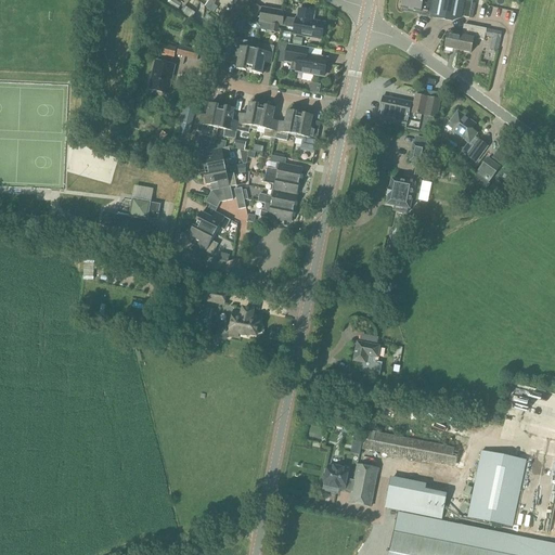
[(173,0),(171,0),(168,5),(178,11),(181,4),(173,0)]
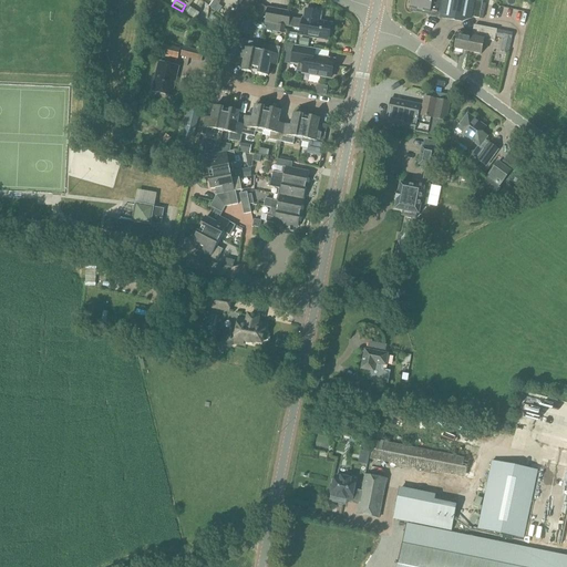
[(210,0),(207,6),(217,12),(223,4),(219,1),(219,0),(210,0)]
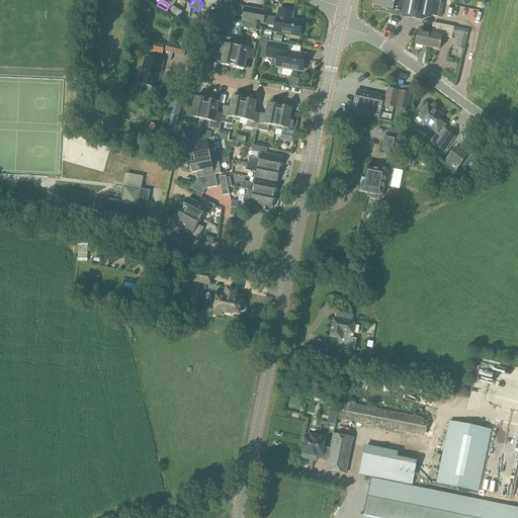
[(433,0),(375,0),(374,8),(392,11),(391,14),(401,16),(402,14),(403,14),(402,16),(422,20),(431,17),(431,16),(438,17),(441,3),(434,1),(433,0)]
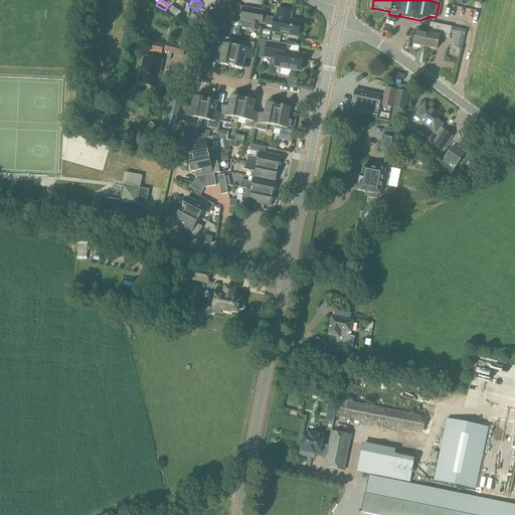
[(168,12),(176,15),(178,9),(170,6),(168,12)]
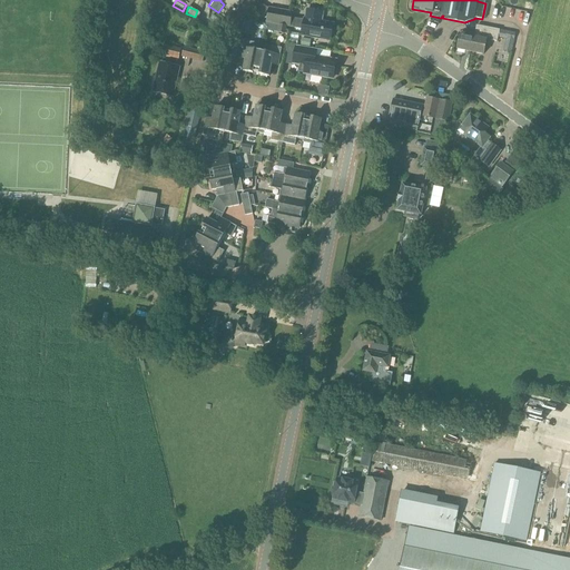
[(292,13),(268,9),(266,23),(288,27),(292,13)]
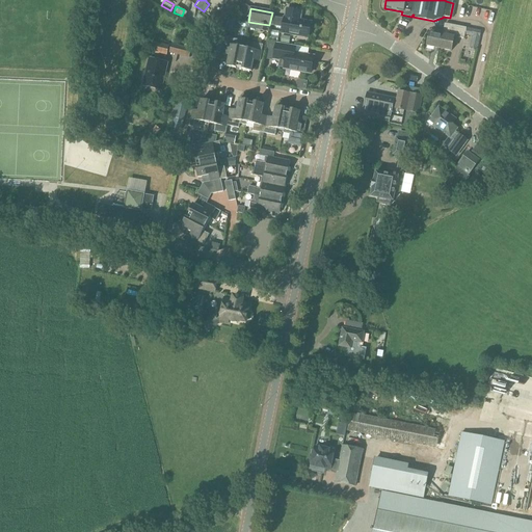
[(284,18),(281,33),(308,37),(308,33),(310,32),(311,28),(310,26),(310,22),(299,20),(300,12),(296,11),(295,9),(291,9),(289,10),(285,9),(284,18)]
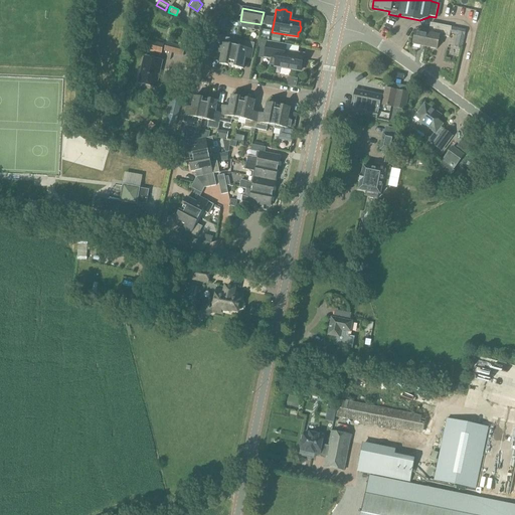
[(431,23),(428,32),(431,29),(438,30),(439,24),(432,23),(431,23)]
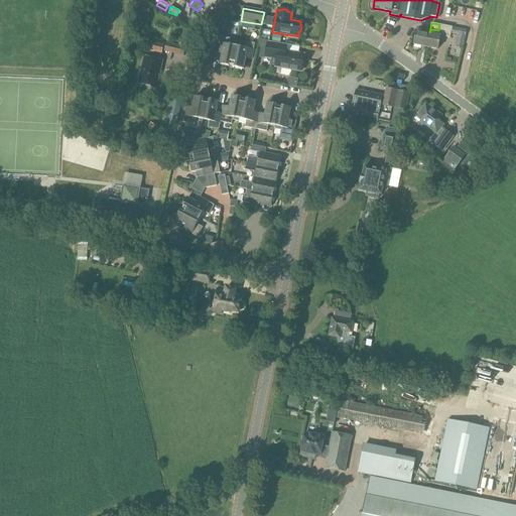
[(428,33),(426,47),(437,49),(440,35),(450,38),(453,27),(439,24),(438,30),(431,29),(429,32),(429,33),(428,33)]
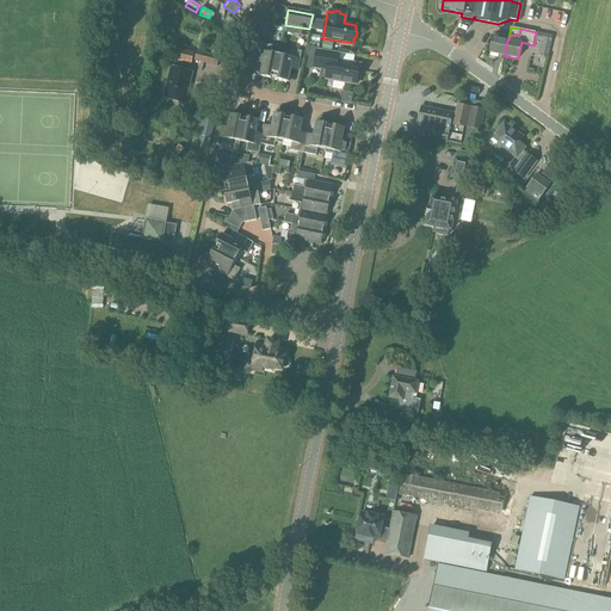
[(505,56),(507,39),(494,37),(491,53),(505,56)]
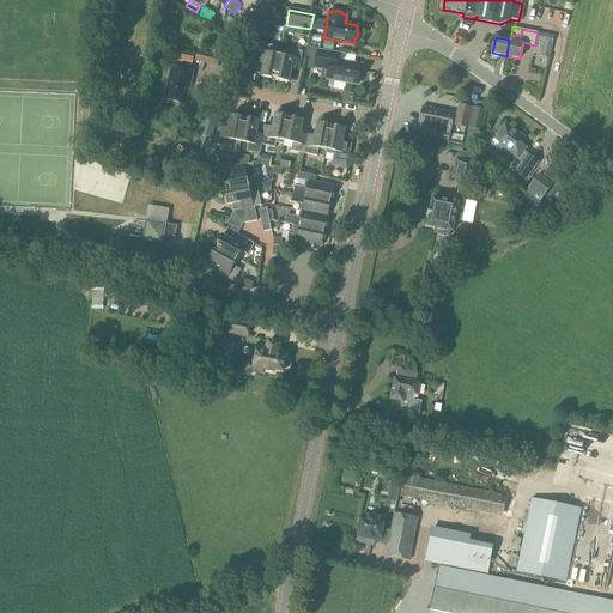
[(275,78),(280,56),(272,54),(273,46),(260,43),(256,62),(263,64),(261,77),(272,79),(272,78),(275,78)]
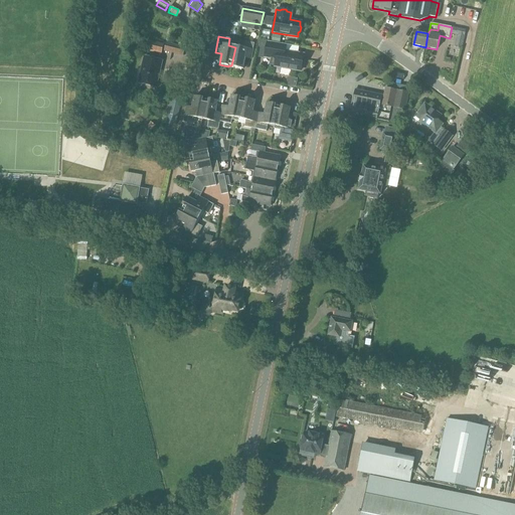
[(163,44),(148,41),(146,50),(161,54),(163,44)]
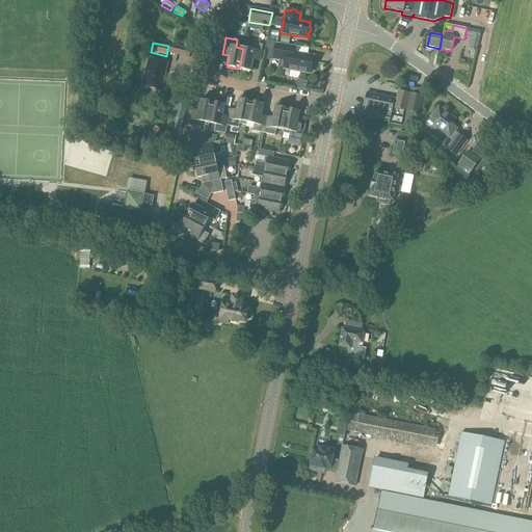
[(243,49),(239,68),(242,69),(242,70),(250,72),(254,60),(260,61),(263,45),(251,43),(249,50),(243,49)]
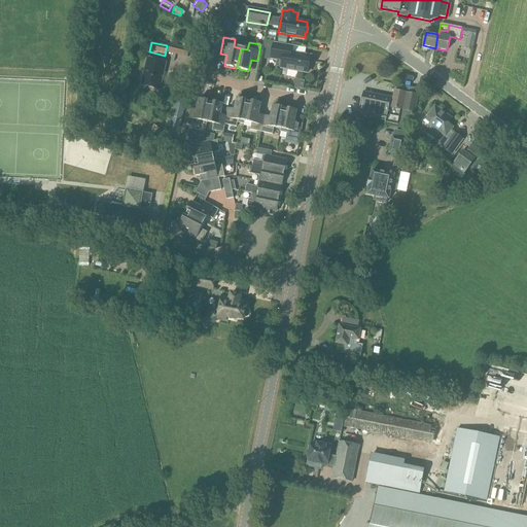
[(276,66),(281,67),(281,68),(307,72),(308,69),(311,66),(311,64),(309,60),(310,56),(290,53),(291,45),(274,42),(271,59),(277,60),(276,66)]
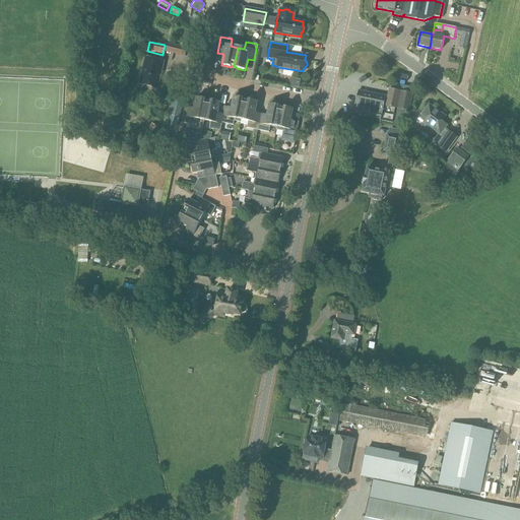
[(187,48),(168,43),(166,52),(185,57),(187,48)]
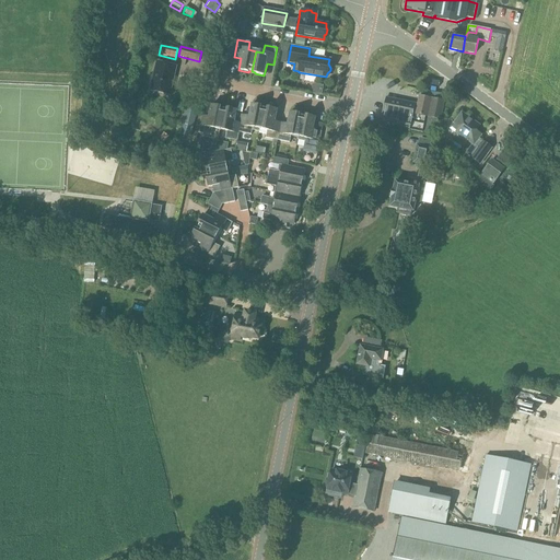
[(150,91),(170,95),(176,67),(156,62),(150,91)]
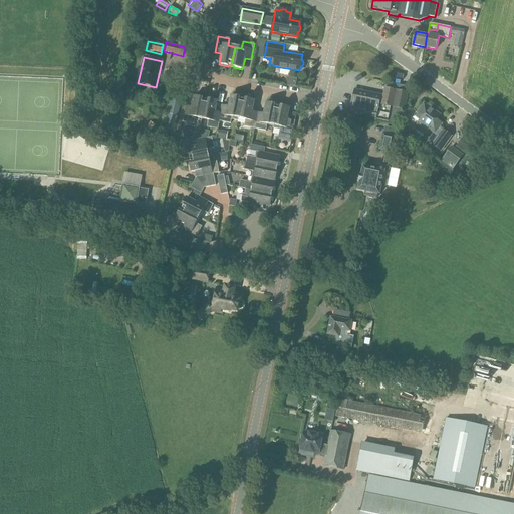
[(384,88),(383,95),(354,89),(348,116),(375,122),(376,121),(398,125),(401,109),(405,109),(409,93),(384,88)]
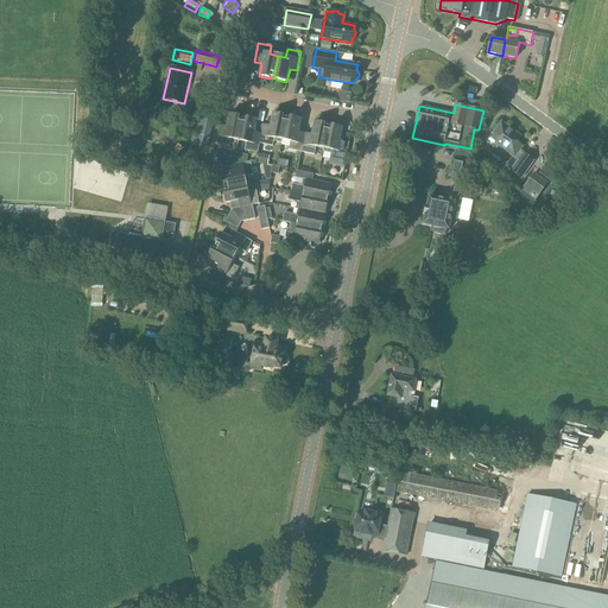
[(239,141),(244,119),(239,118),(239,116),(229,114),(227,127),(220,126),(215,145),(229,147),(230,140),(239,141)]
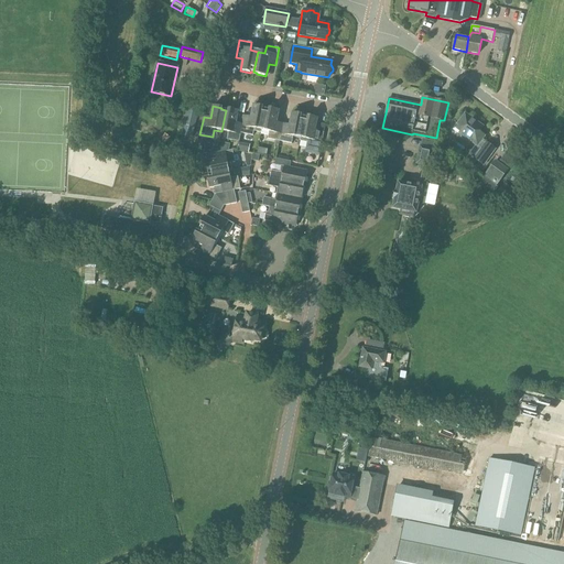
[(261,133),(262,130),(267,109),(262,109),(262,108),(253,106),(250,118),(245,117),(241,133),(252,137),(253,131),(261,133)]
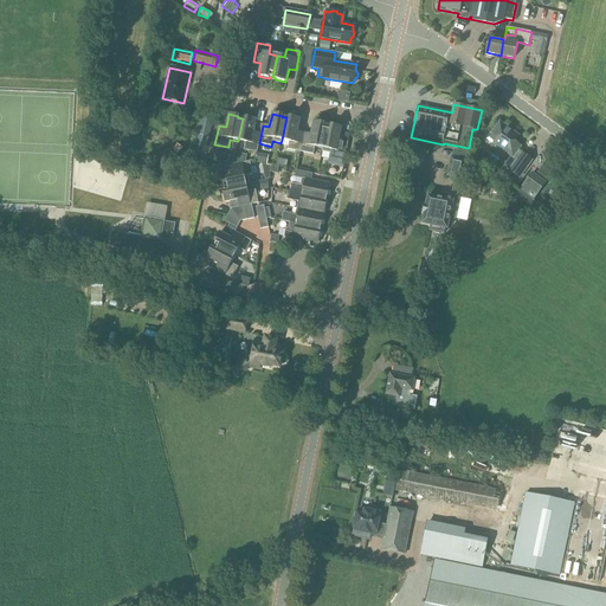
[(201,116),(194,147),(197,147),(195,153),(204,155),(205,149),(206,149),(208,141),(214,142),(219,121),(214,120),(214,118),(201,116)]
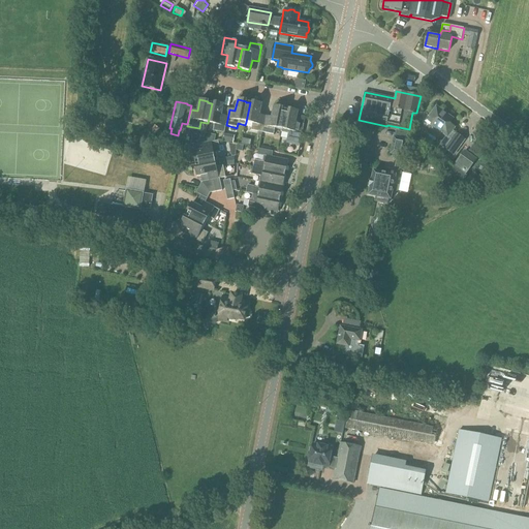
[(226,125),(229,110),(227,117),(221,116),(223,104),(215,102),(214,104),(212,103),(208,123),(214,124),(213,131),(224,133),(225,125),(226,125)]
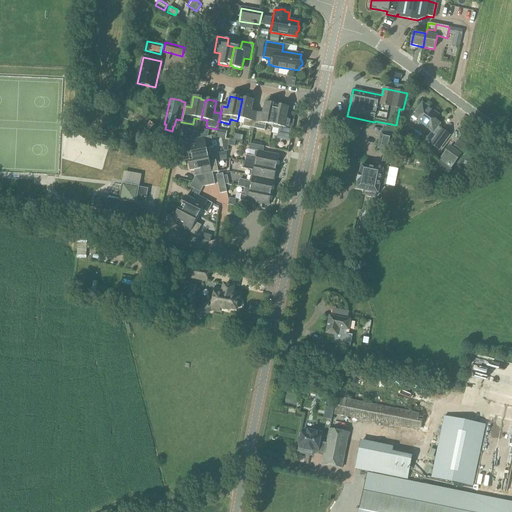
[(254,129),(257,113),(251,112),(253,101),(245,99),(244,100),(242,99),(238,118),(244,120),(243,126),(254,129)]
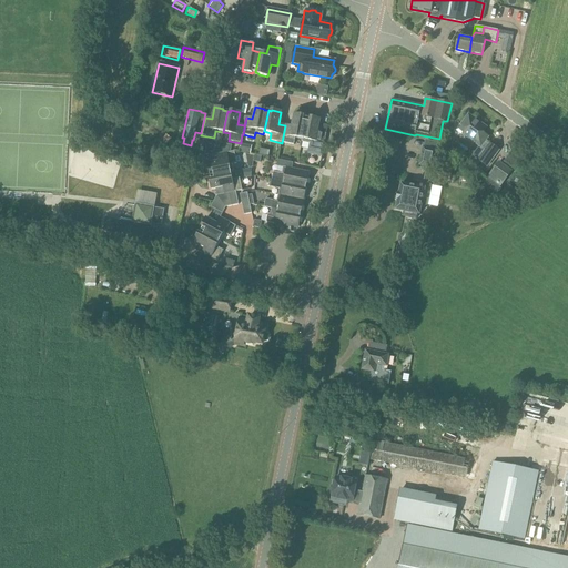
[(302,142),(307,119),(303,118),(303,117),(294,114),(291,127),(285,125),(282,143),(294,145),(295,138),(302,140),(302,142)]
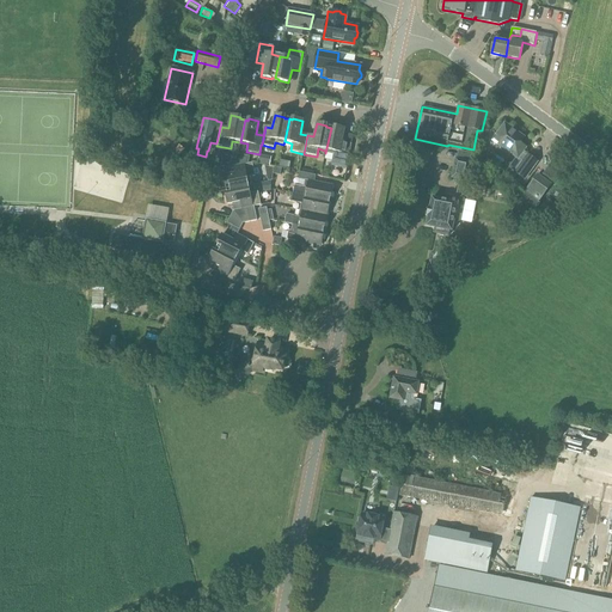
[(527,157),(522,153),(526,148),(520,144),(525,138),(505,123),(497,135),(503,139),(499,145),(522,163),(515,172),(516,173),(507,188),(515,194),(538,163),(528,155),(527,157)]
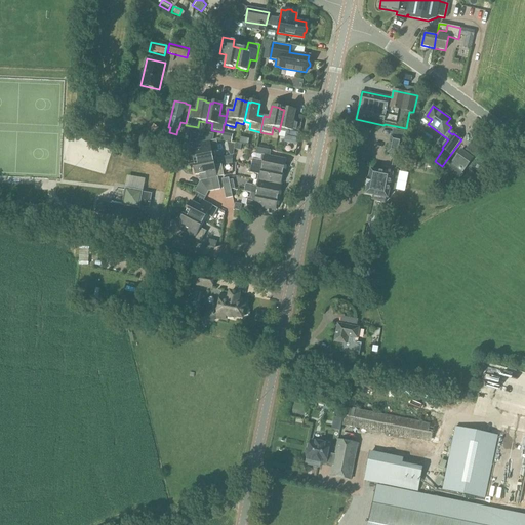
[(284,110),(279,131),(286,132),(284,140),(297,144),(301,123),(293,122),(295,111),(287,109),(286,110),(284,110)]
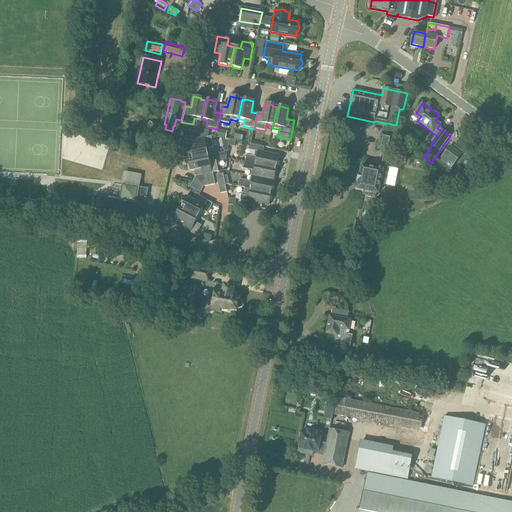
[(364,191),(363,195),(375,197),(376,193),(378,194),(381,180),(384,181),(394,136),(381,133),(378,149),(383,150),(380,166),(375,164),(374,168),(362,166),(360,174),(359,174),(357,181),(358,181),(357,189),(364,191)]
